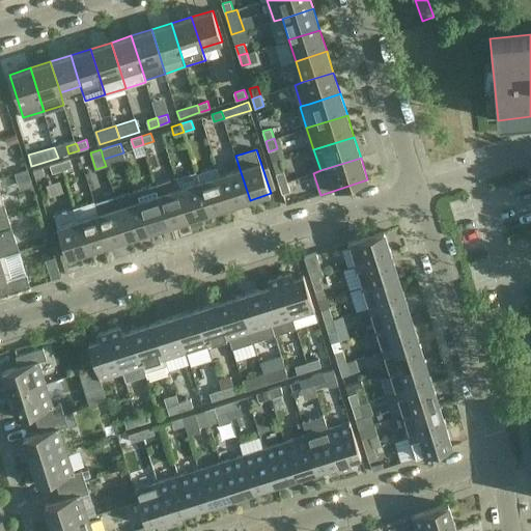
[(73,167),(70,159),(60,162),(62,170),(73,167)]
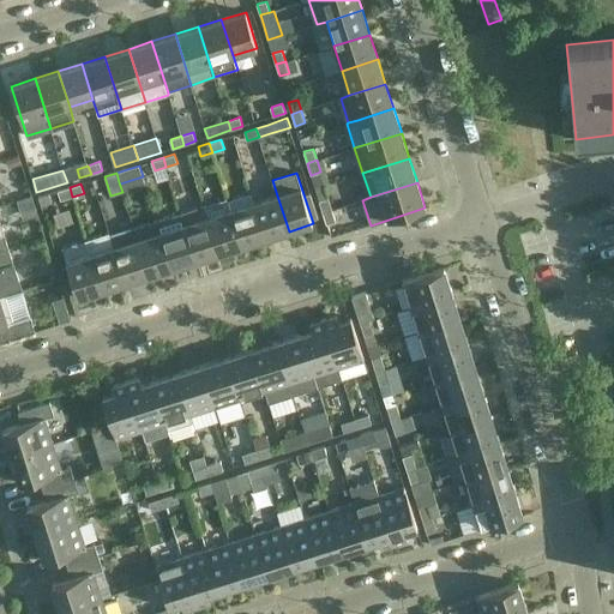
[(72,197),(70,187),(58,191),(61,200),(72,197)]
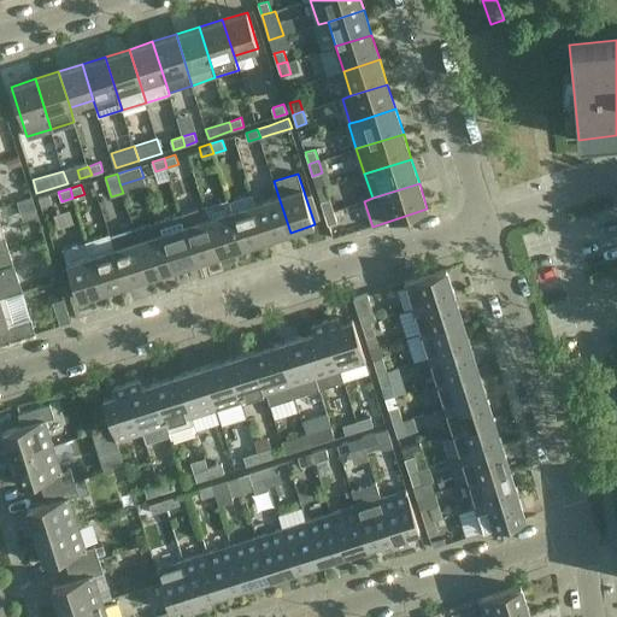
[(229,201),(231,211),(244,247),(266,240),(256,204),(252,194),(229,201)]
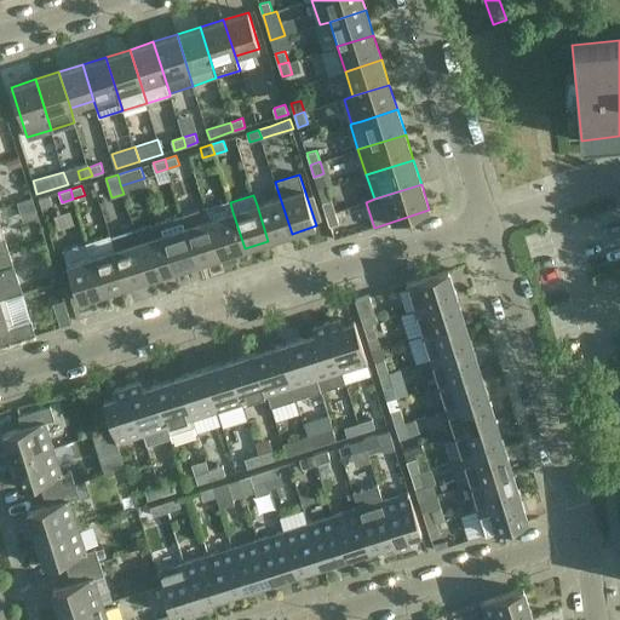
[(50,196),(39,199),(42,208),(52,205),(50,196)]
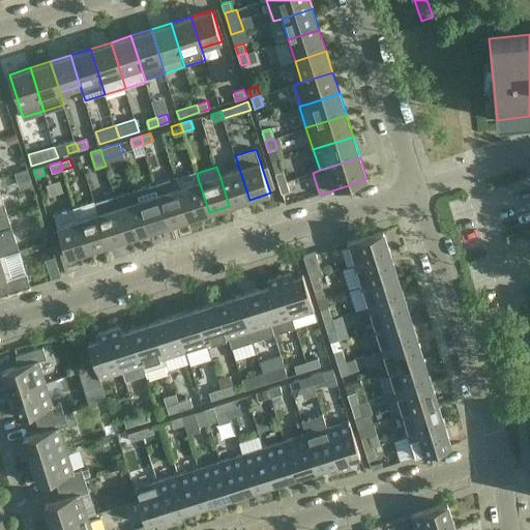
[(239,169),(219,175),(229,206),(249,200),(239,169)]
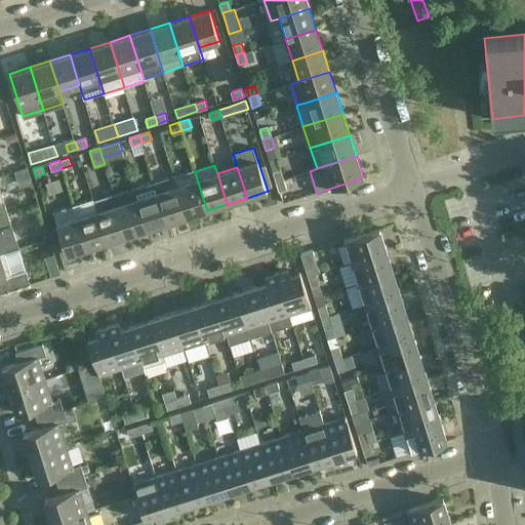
[(194,169),(174,175),(177,186),(187,216),(207,210),(197,179),(195,171),(194,169)]
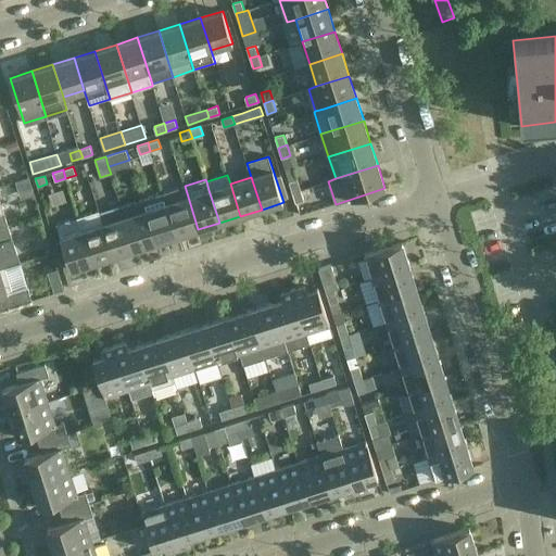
[(298,179),(289,182),(292,192),(301,190),(298,179)]
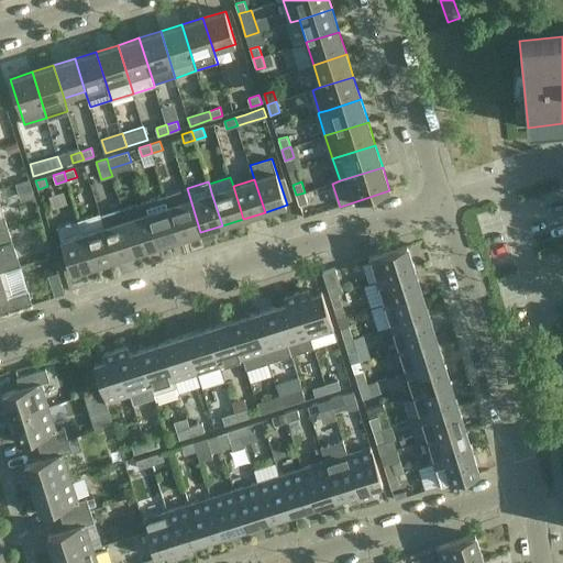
[(190,199),(187,188),(165,196),(179,239),(200,232),(190,199)]
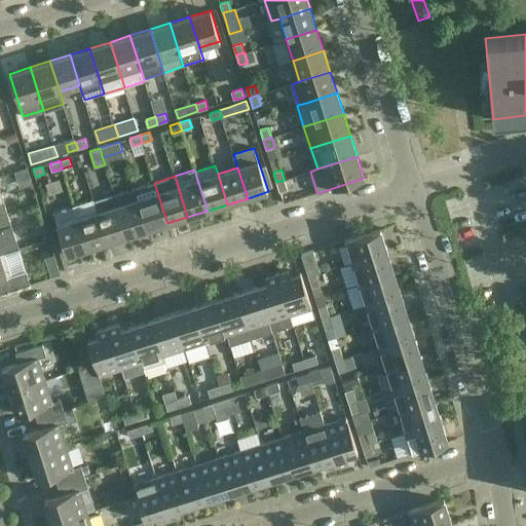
[(288,189),(285,180),(276,182),(279,192),(288,189)]
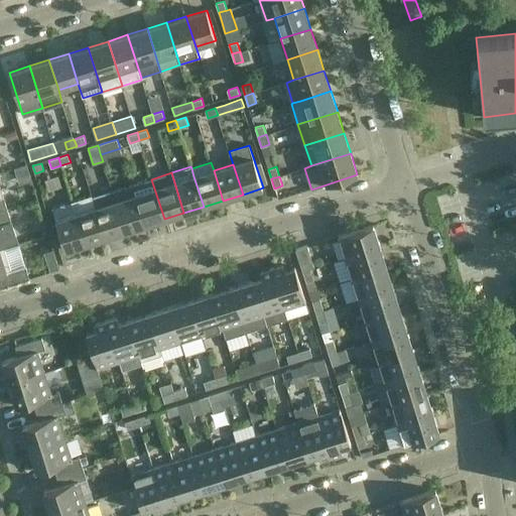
[(151,179),(132,185),(144,225),(164,219),(151,179)]
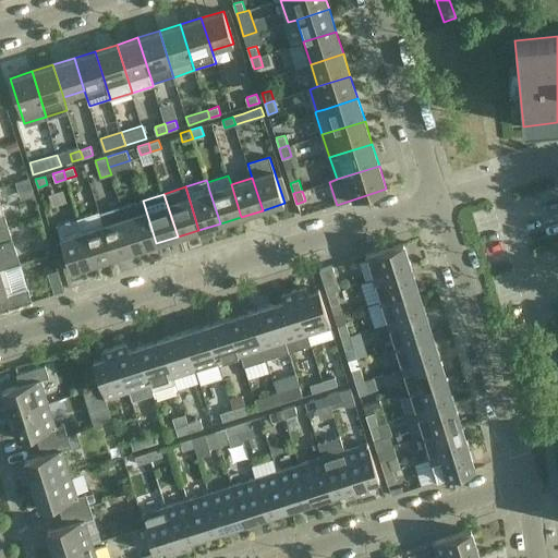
[(143,201),(121,207),(135,251),(156,243),(143,201)]
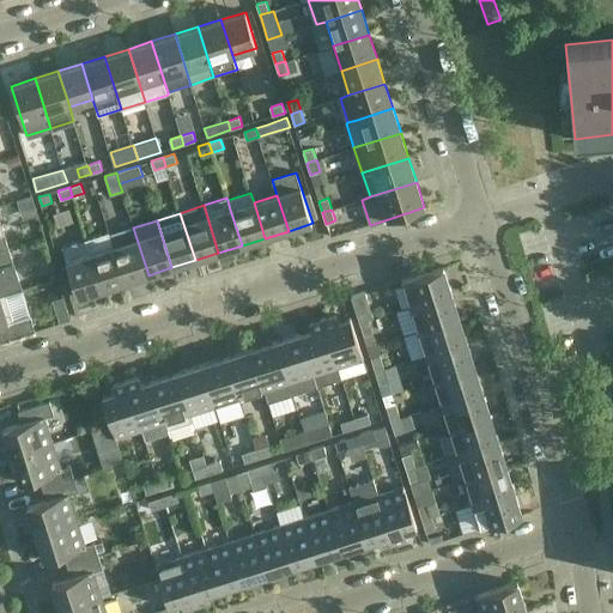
[(133,228),(110,235),(125,283),(149,275),(133,228)]
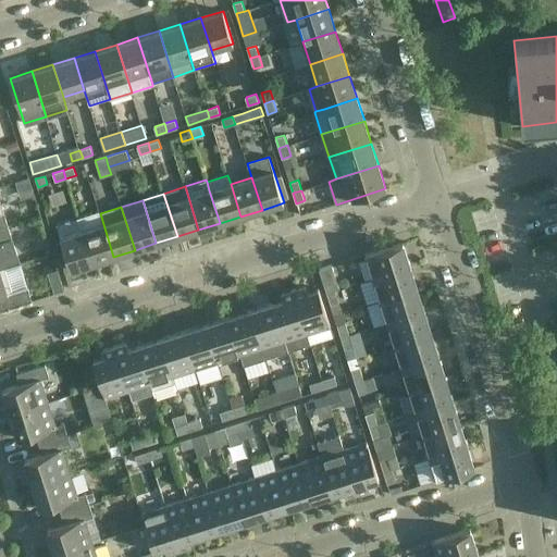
[(99,210),(77,217),(93,263),(113,257),(100,213),(99,210)]
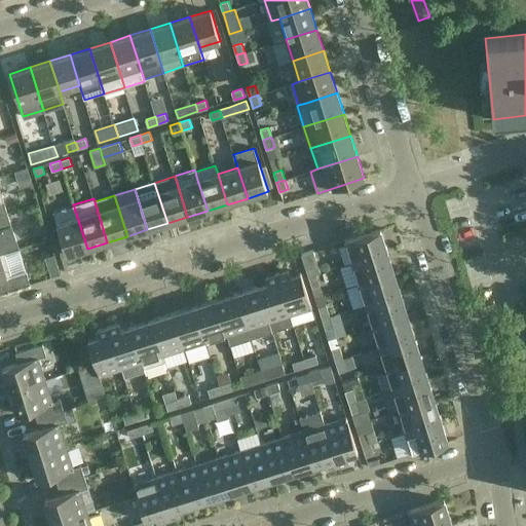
[(87,249),(73,204),(52,212),(67,255),(87,249)]
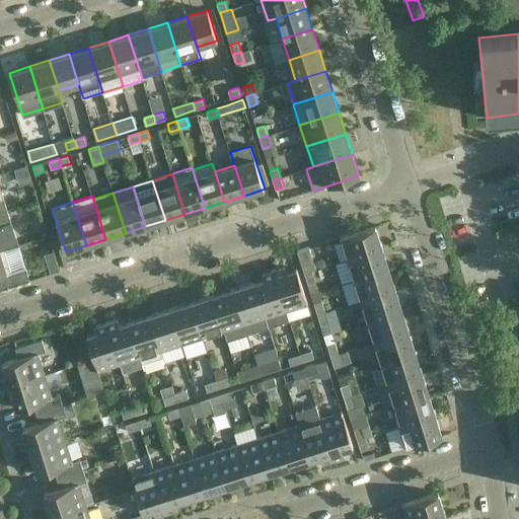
[(11,223),(7,210),(0,212),(0,250),(20,244),(19,244),(18,244),(11,223)]
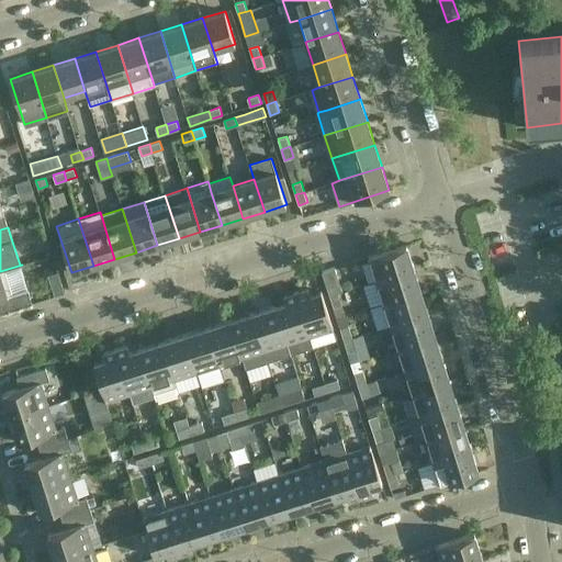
[(368,257),(375,281),(414,269),(406,245),(368,257)]
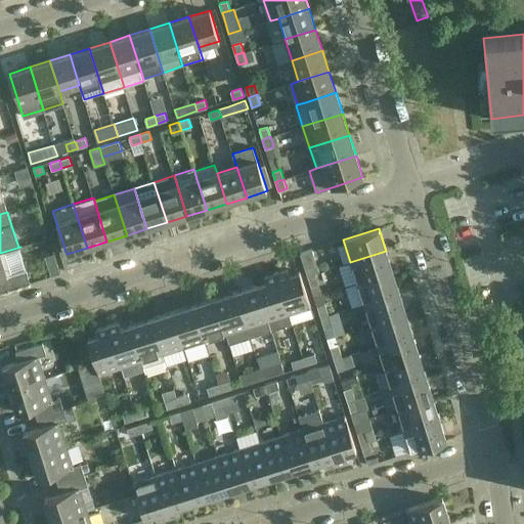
[(20,247),(0,253),(0,292),(30,282),(18,248),(20,248),(20,247)]
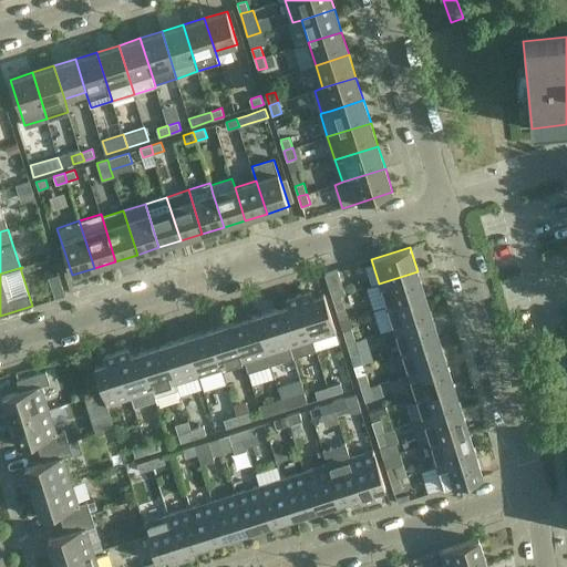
[(332,298),(341,296),(346,294),(338,270),(325,275),(332,298)]
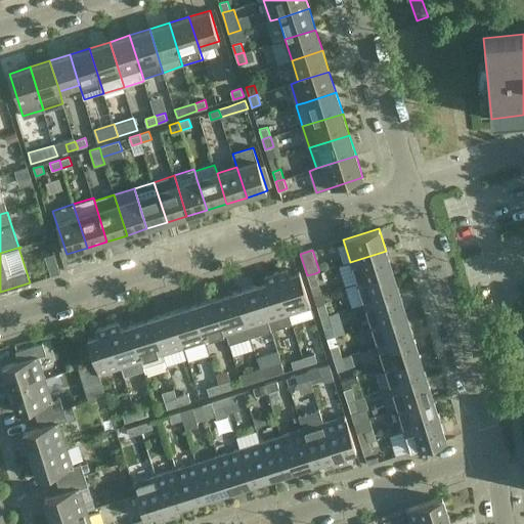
[(350,262),(357,282),(392,271),(386,251),(350,262)]
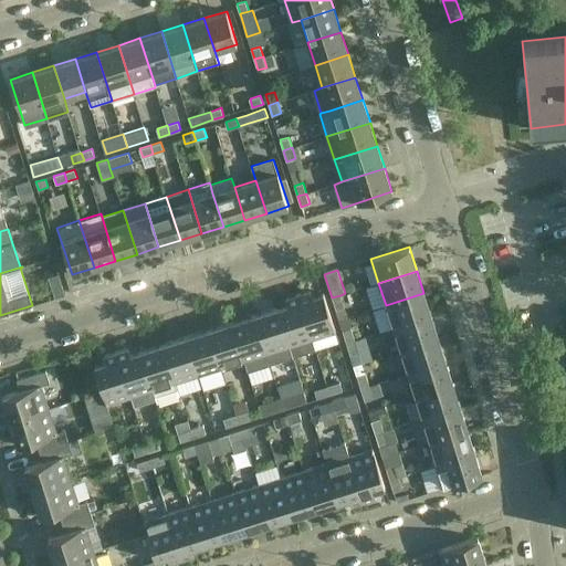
[(311,291),(299,294),(312,339),(336,332),(324,293),(312,297),(311,291)]
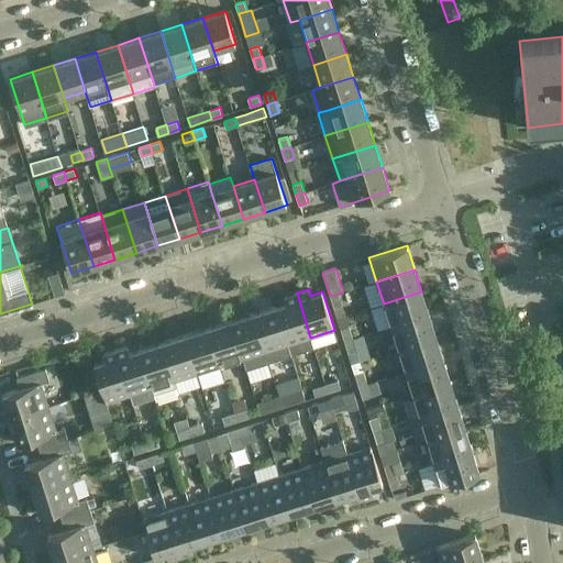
[(384,304),(390,327),(429,315),(421,291),(384,304)]
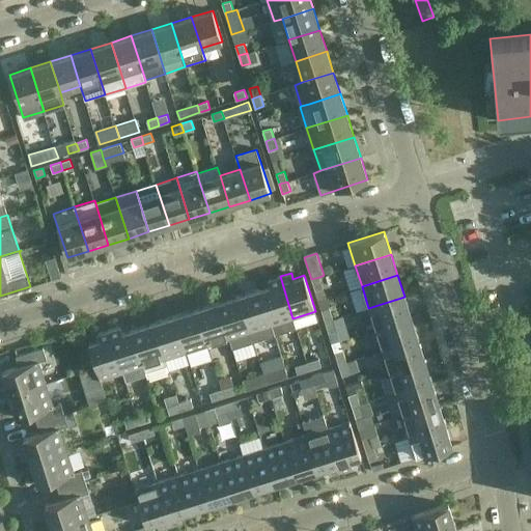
[(270,286),(260,289),(275,335),(296,329),(292,318),(280,276),(269,280),(270,286)]
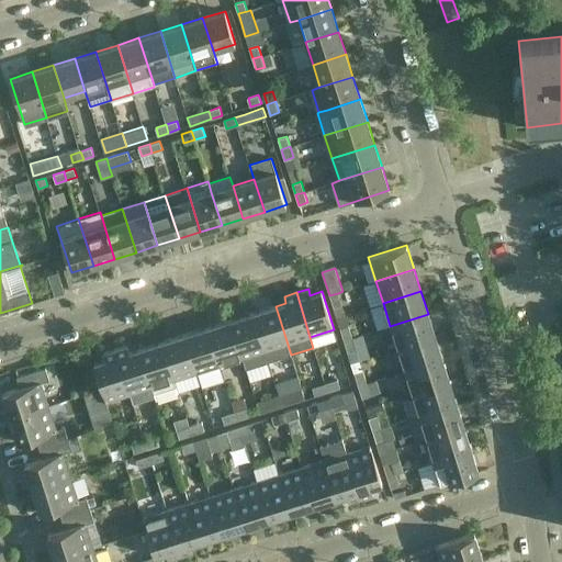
[(329,295),(337,317),(345,315),(338,293),(329,295)]
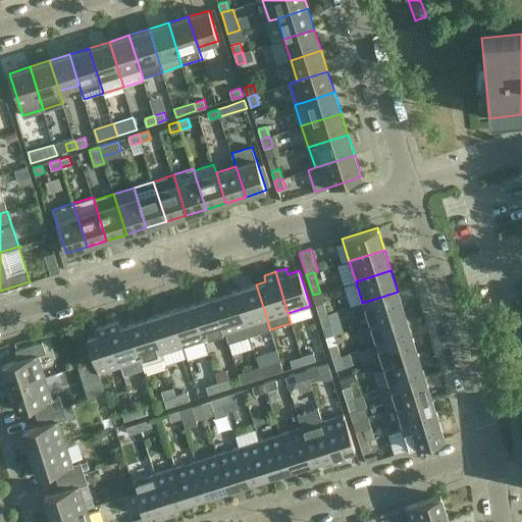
[(256,284),(235,291),(249,336),(270,329),(256,284)]
